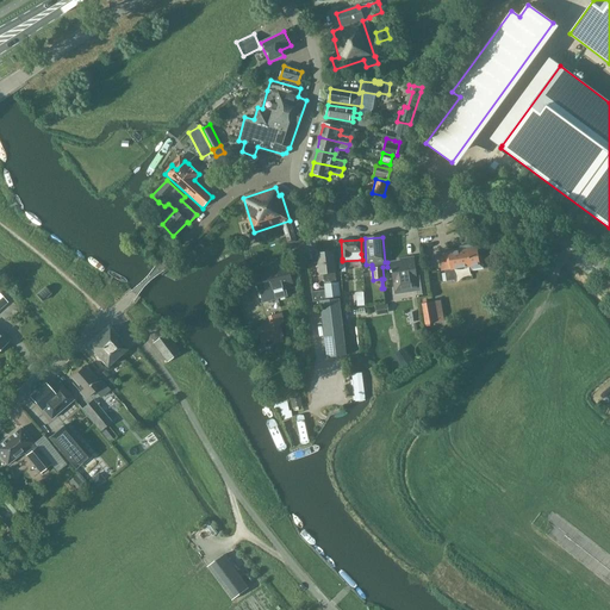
[(480,255),(479,255),(477,244),(467,246),(467,249),(439,254),(442,272),(470,267),(471,269),(483,268),(480,255)]
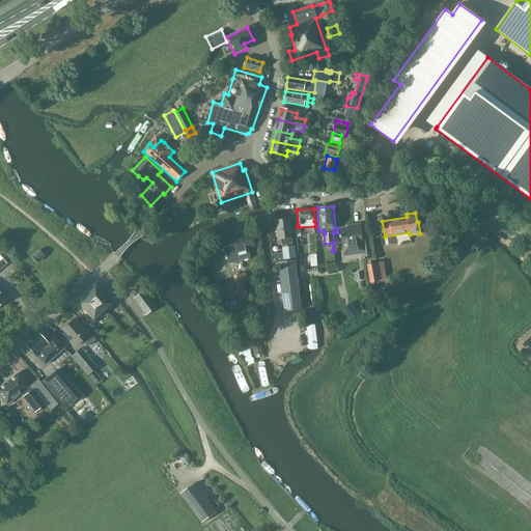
[(290,239),(291,239),(289,220),(277,222),(279,240),(280,240),(281,247),(291,245),(290,239)]
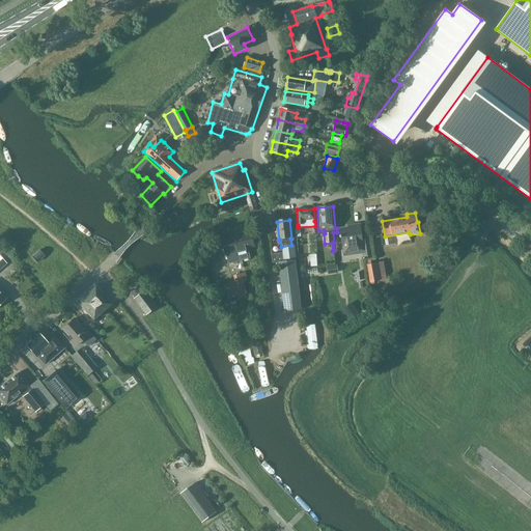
[(344,251),(362,248),(364,256),(371,255),(368,235),(362,236),(361,225),(354,226),(354,227),(340,229),(344,251)]
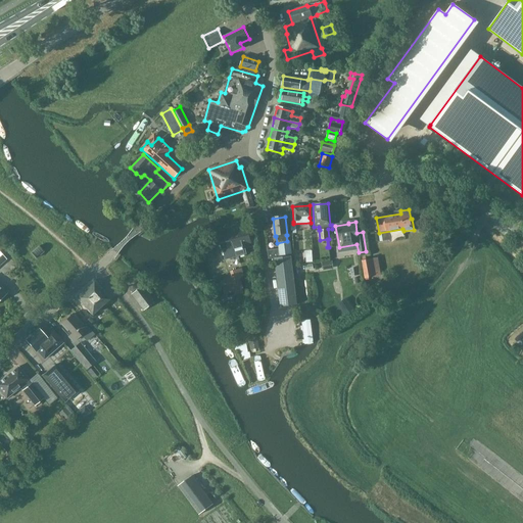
[(243,243),(250,241),(247,230),(219,237),(225,260),(246,255),(243,243)]
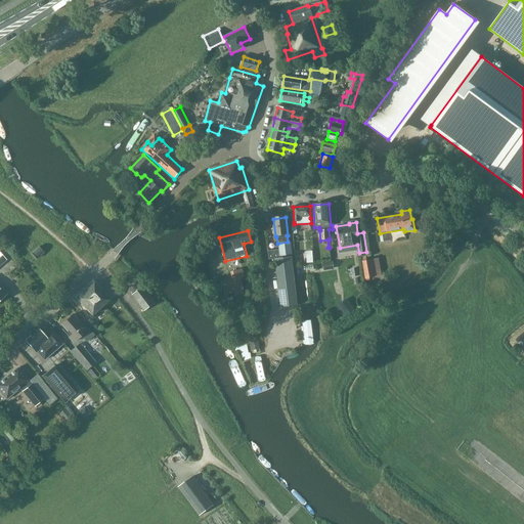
[(292,255),(291,243),(278,244),(279,256),(292,255)]
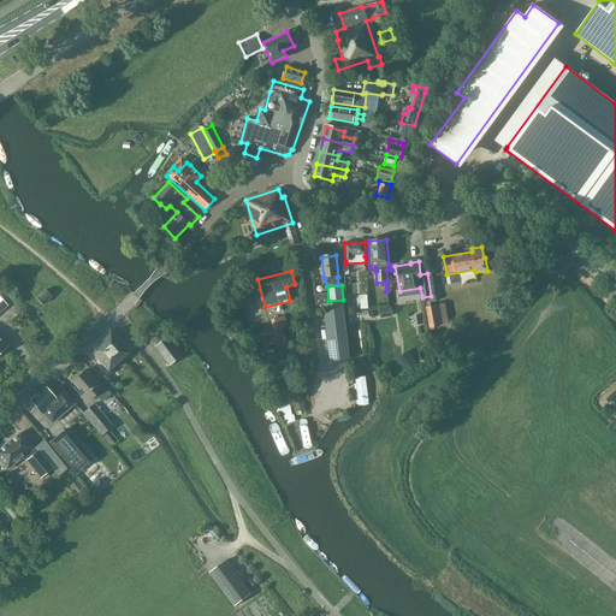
[(36,298),(41,306),(51,296),(46,290),(36,298)]
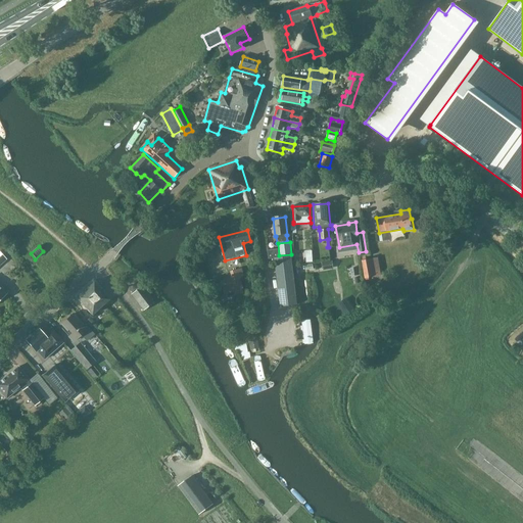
[(293,262),(301,260),(300,248),(292,249),(293,262)]
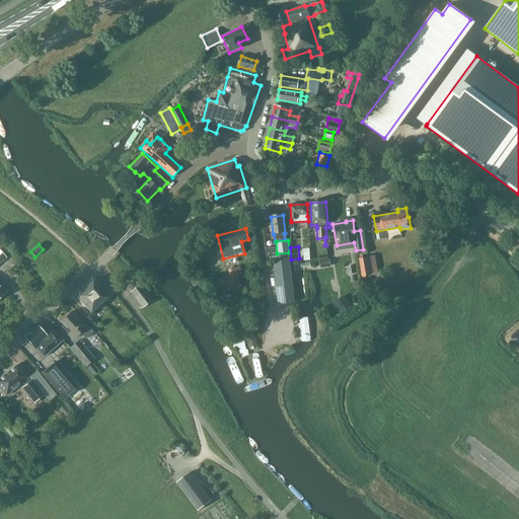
[(267,256),(277,255),(276,247),(265,248),(267,256)]
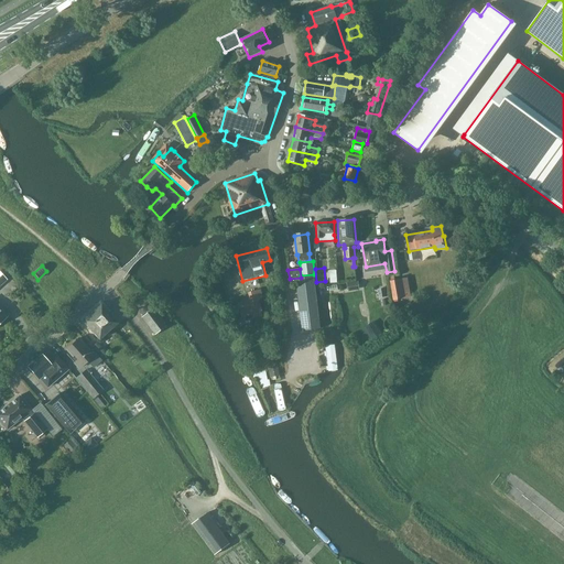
[(303,331),(320,328),(312,278),(296,280),(303,331)]
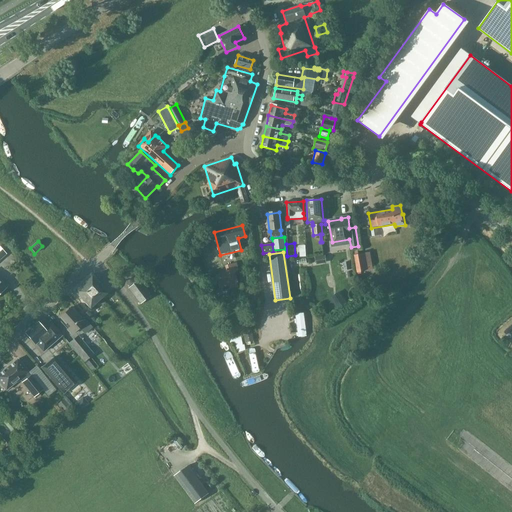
[(354,255),(357,273),(366,271),(363,253),(354,255)]
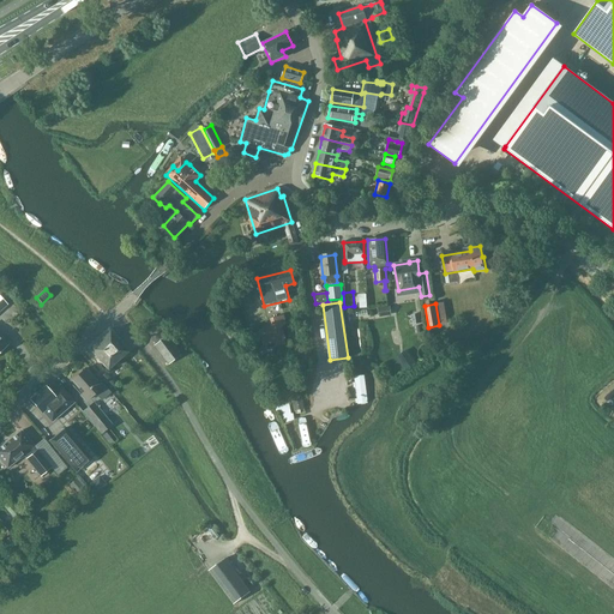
[(283,339),(286,339),(282,325),(286,324),(283,315),(271,318),(274,327),(259,331),(263,345),(275,342),(276,347),(286,344),(283,339)]
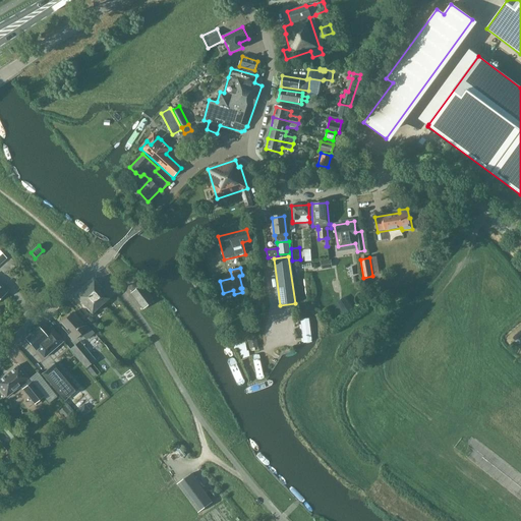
[(76,294),(92,311),(109,297),(94,279),(76,294)]
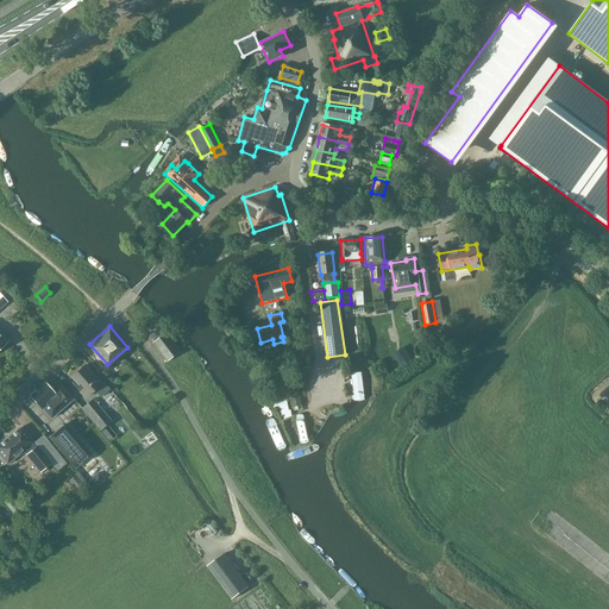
[(154,343),(168,362),(181,351),(167,333),(154,343)]
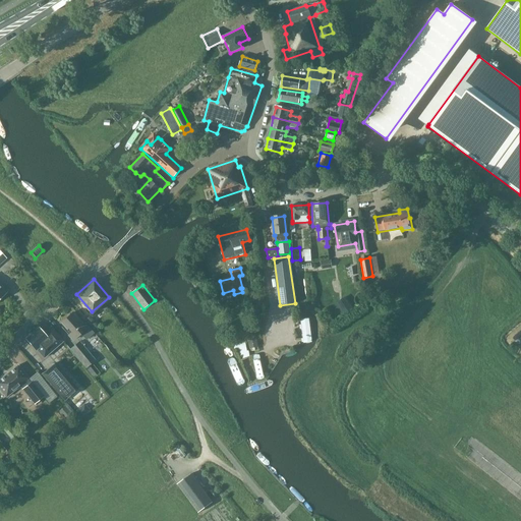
[(338,306),(344,315),(351,310),(346,301),(338,306)]
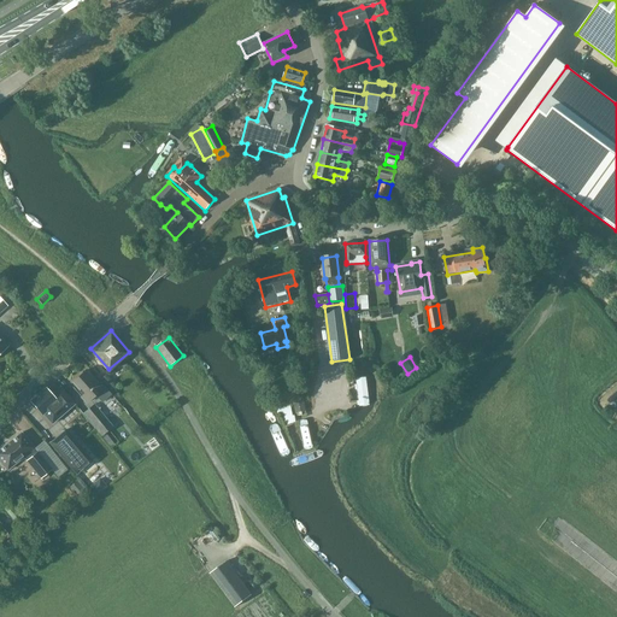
[(86,403),(94,395),(101,403),(111,394),(100,382),(98,383),(86,370),(72,382),(83,394),(81,397),(86,403)]
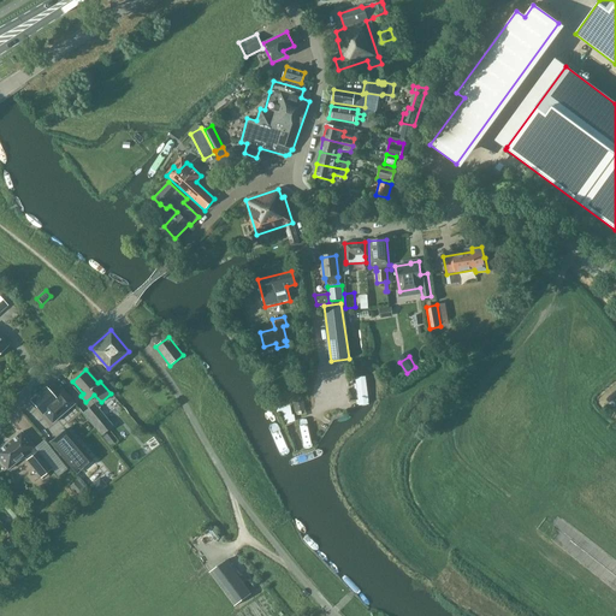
[(106,373),(99,379),(108,390),(116,385),(106,373)]
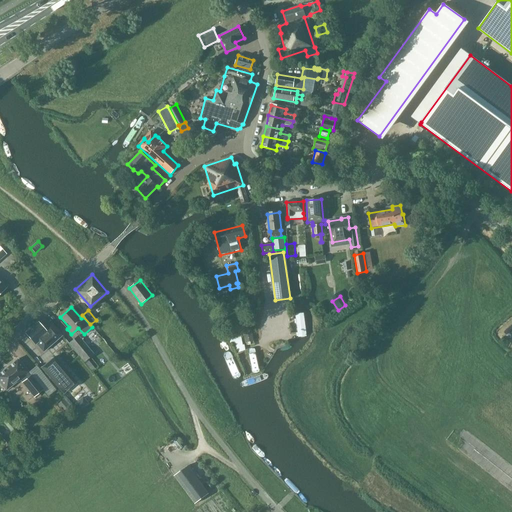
[(304,313),(295,314),(298,337),(307,336),(304,313)]
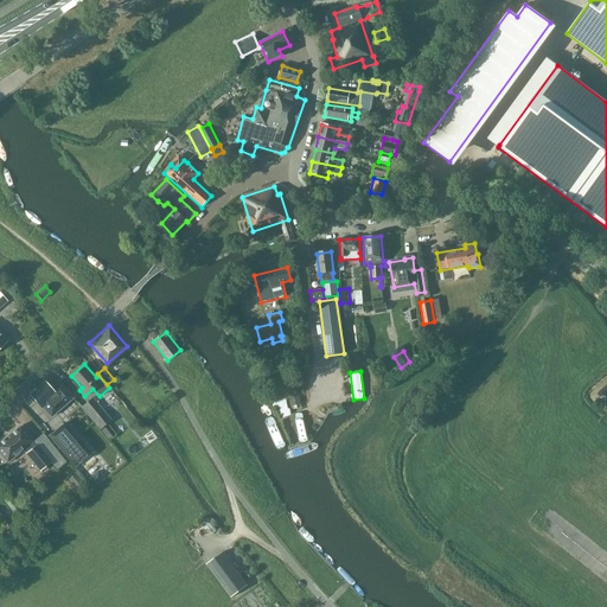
[(42,408),(50,417),(74,397),(58,379),(50,388),(44,381),(29,395),(40,409),(42,408)]
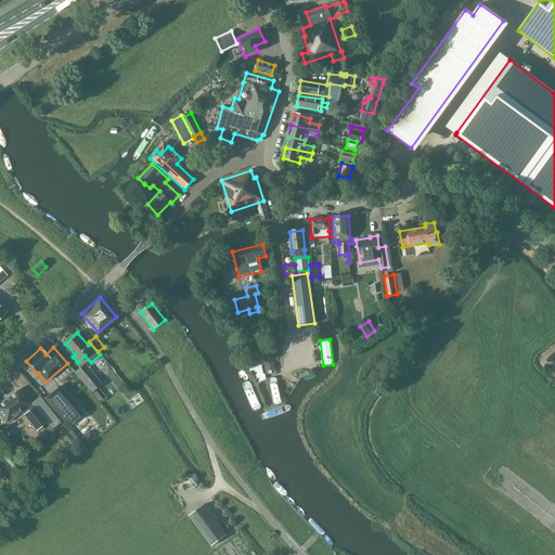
[(272,359),(263,360),(266,371),(274,369),(272,359)]
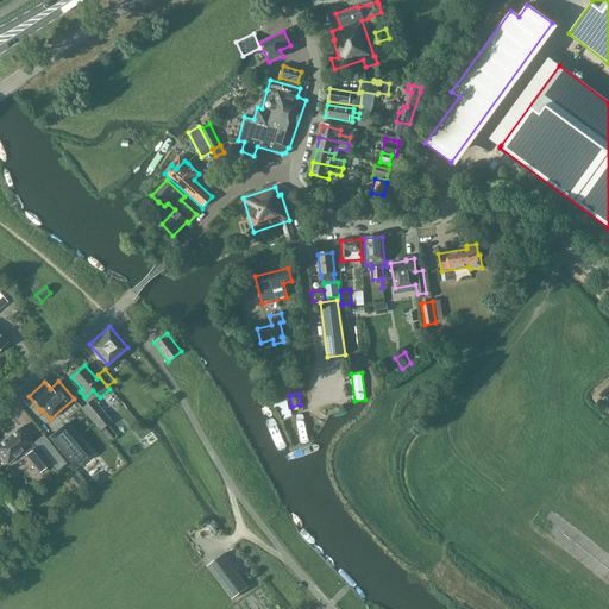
[(111,421),(93,399),(82,408),(100,431),(104,427),(111,421)]
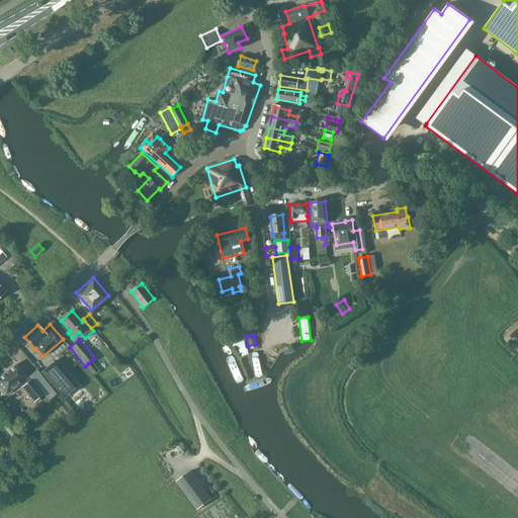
[(77,386),(55,361),(41,371),(64,398),(77,386)]
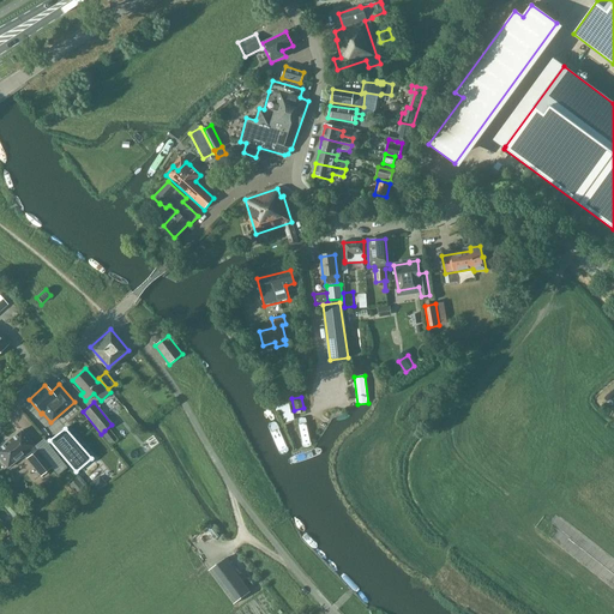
[(23,456),(25,459),(38,477),(49,468),(20,429),(0,445),(0,461),(6,469),(18,459),(23,456)]
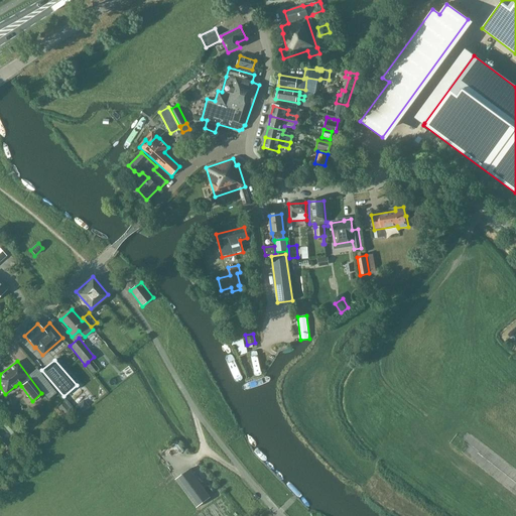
[(95,371),(88,362),(85,365),(93,374),(95,371)]
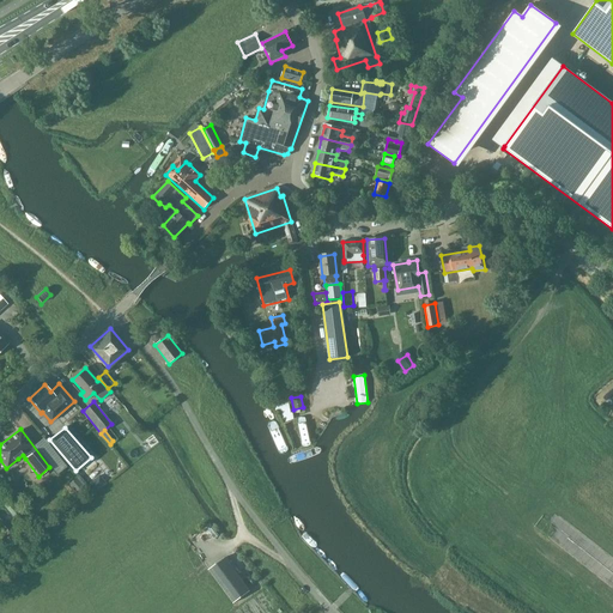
[(79,477),(70,485),(79,496),(89,487),(79,477)]
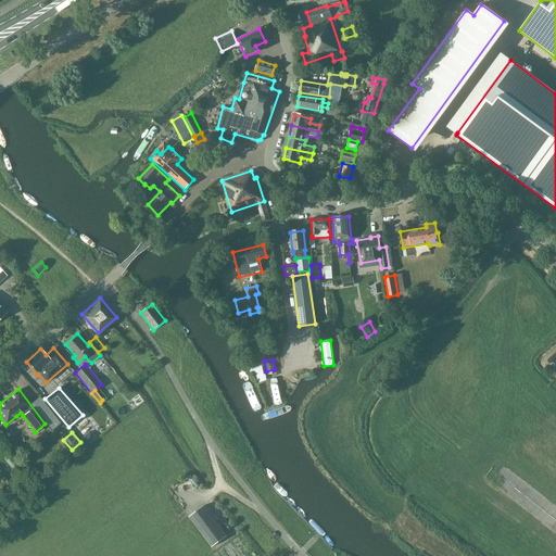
[(96,439),(89,432),(79,440),(86,446),(96,439)]
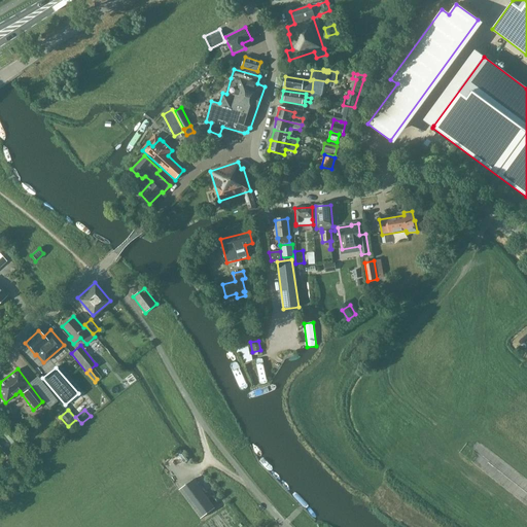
[(3,434),(11,444),(15,440),(7,430),(3,434)]
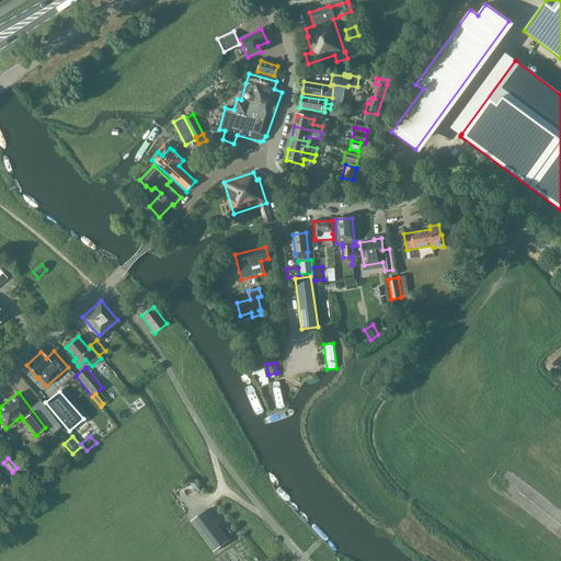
[(15,496),(9,489),(4,493),(10,501),(15,496)]
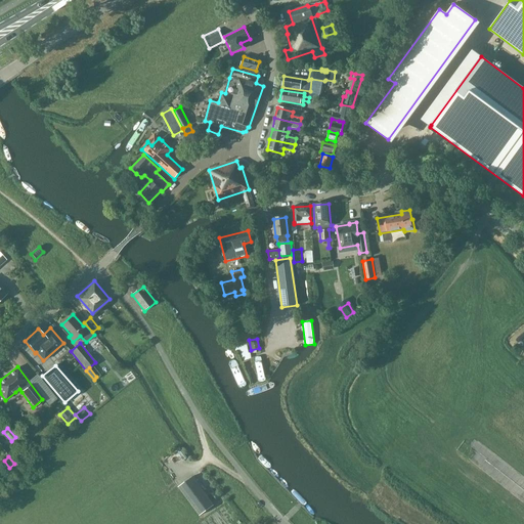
[(179,487),(200,516),(214,506),(192,476),(179,487)]
